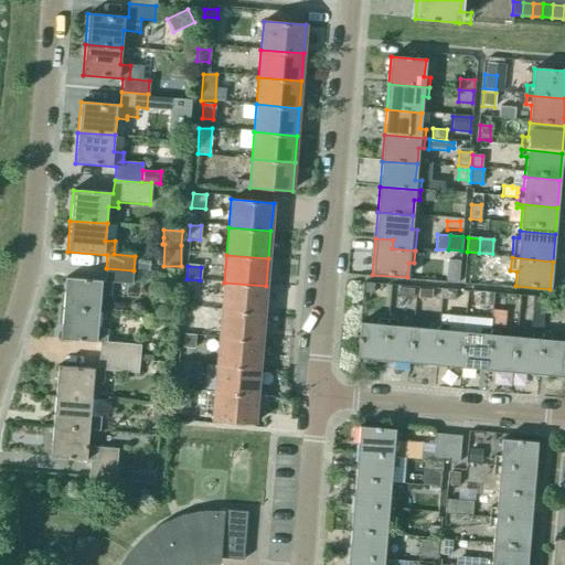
[(131,285),(134,270),(106,268),(105,281),(65,278),(62,309),(98,311),(100,295),(110,296),(112,283),(131,285)]
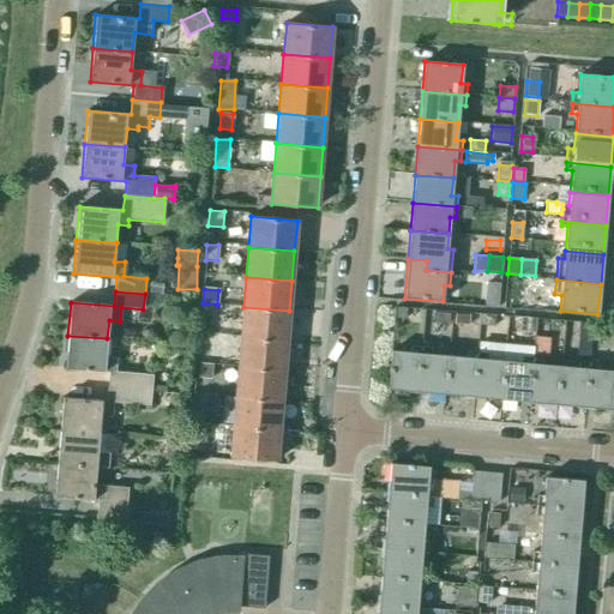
[(405,318),(405,307),(397,306),(396,318),(405,318)]
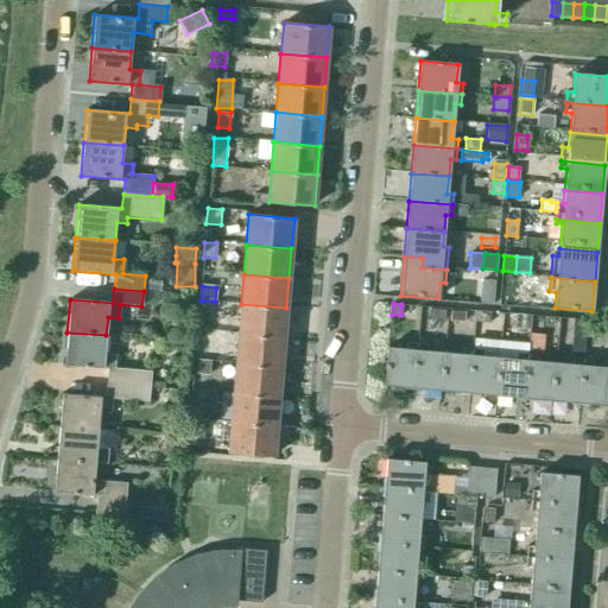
[(284,337),(286,308),(241,304),(238,334),(284,337)]
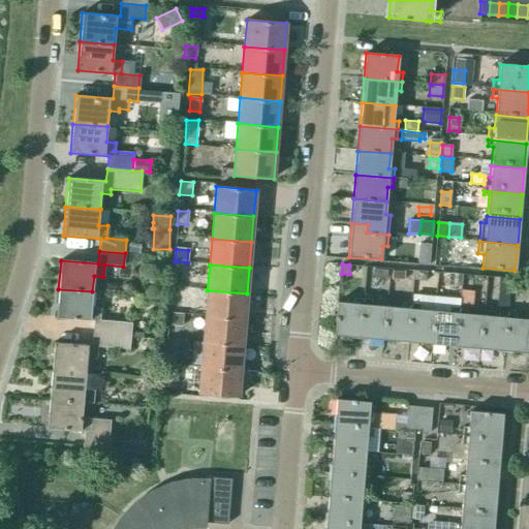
[(386,279),(387,270),(374,269),(374,278),(386,279)]
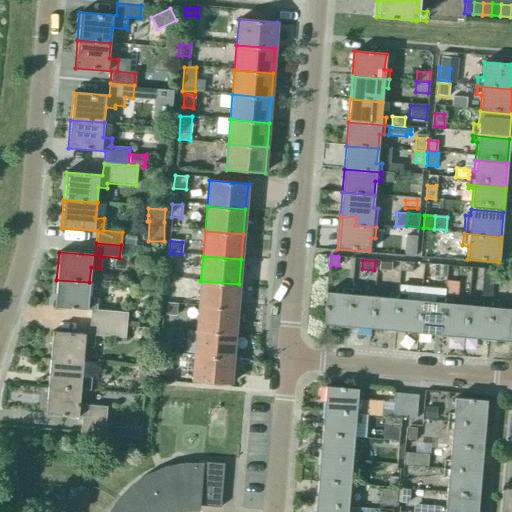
[(391,271),(391,262),(379,261),(378,270),(391,271)]
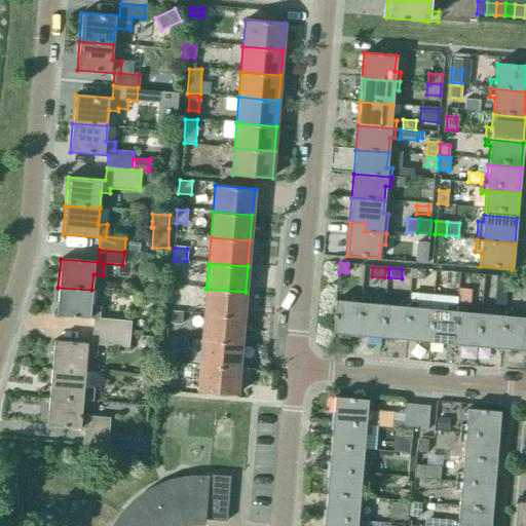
[(456,288),(458,274),(447,273),(445,286),(456,288)]
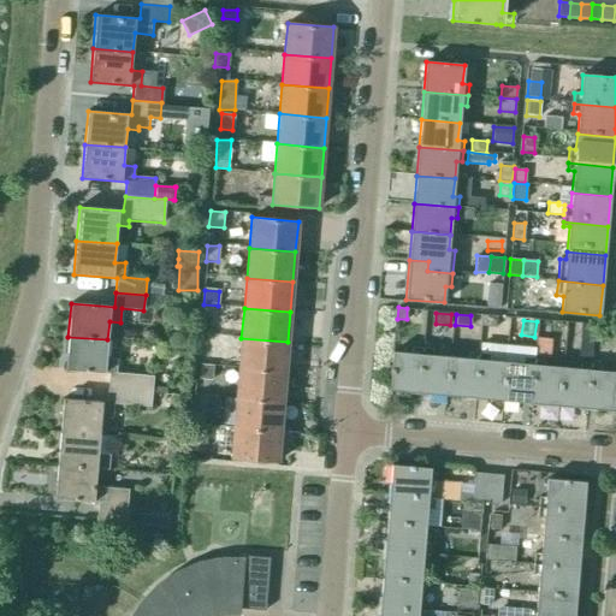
[(594,324),(581,323),(580,337),(593,338),(594,324)]
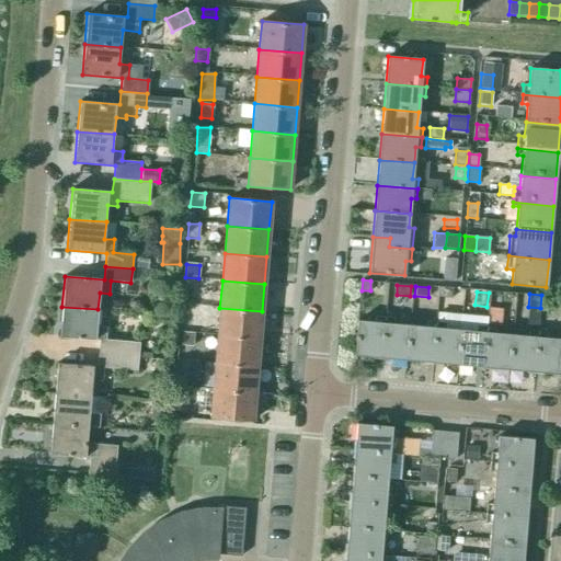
[(552,312),(553,298),(541,297),(540,311),(552,312)]
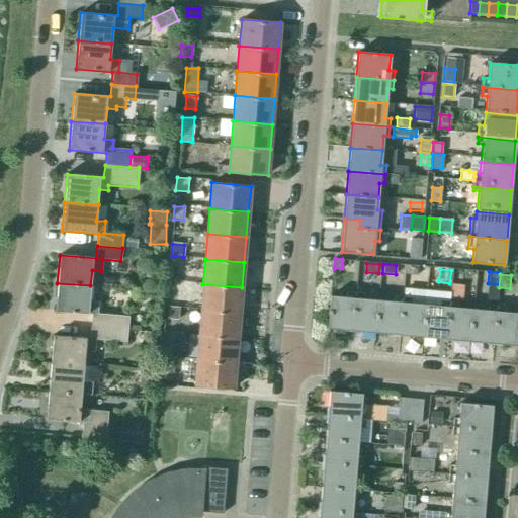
[(423,337),(426,305),(411,304),(413,281),(405,281),(403,297),(400,335),(423,337)]
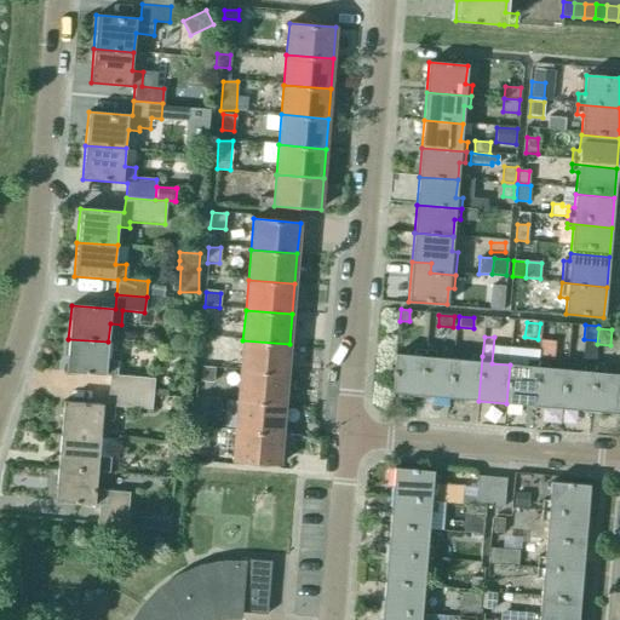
[(207,360),(210,339),(195,338),(194,359),(207,360)]
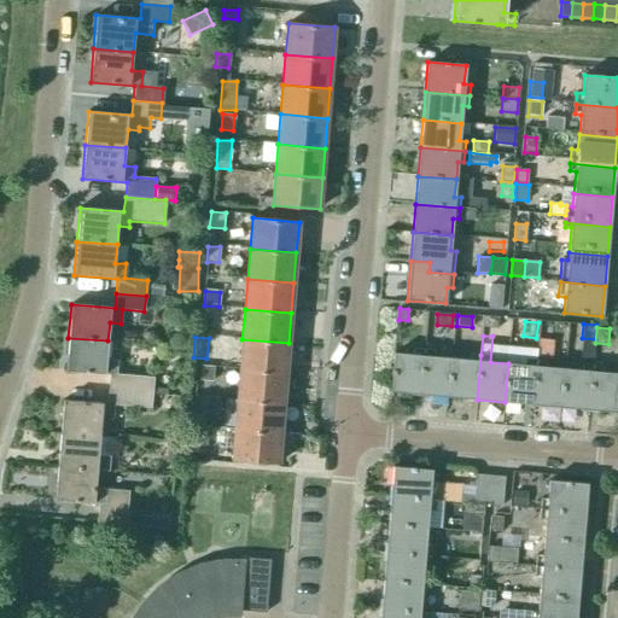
[(106,360),(108,340),(68,338),(65,372),(110,375),(109,390),(153,394),(153,378),(116,374),(117,360),(106,360)]
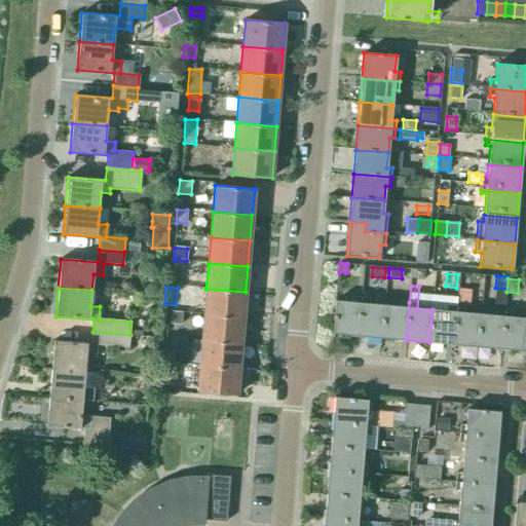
[(477,346),(481,314),(467,312),(470,289),(458,288),(457,306),(453,344),(477,346)]
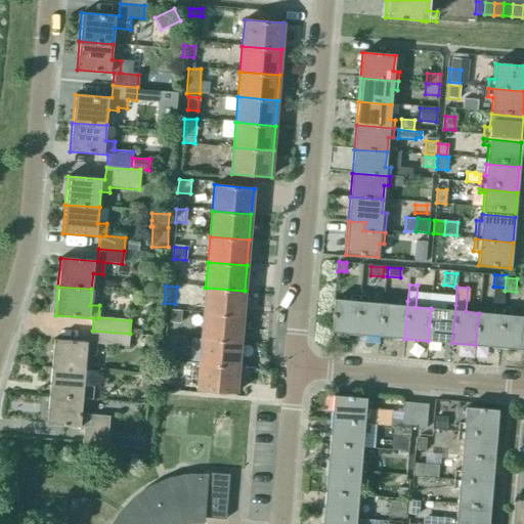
[(243,316),(245,291),(205,288),(203,313),(243,316)]
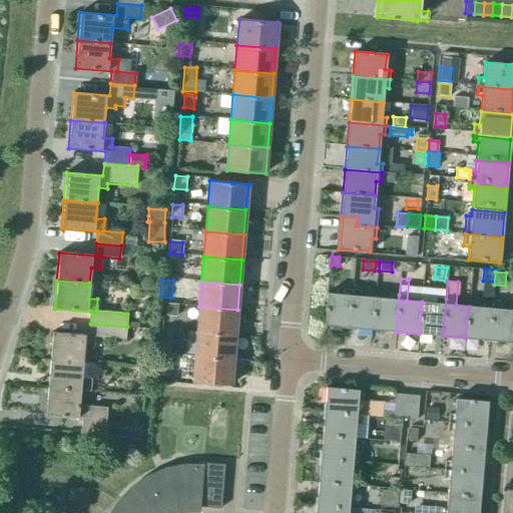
[(349,328),(352,291),(343,290),(343,295),(327,294),(324,325),(349,328)]
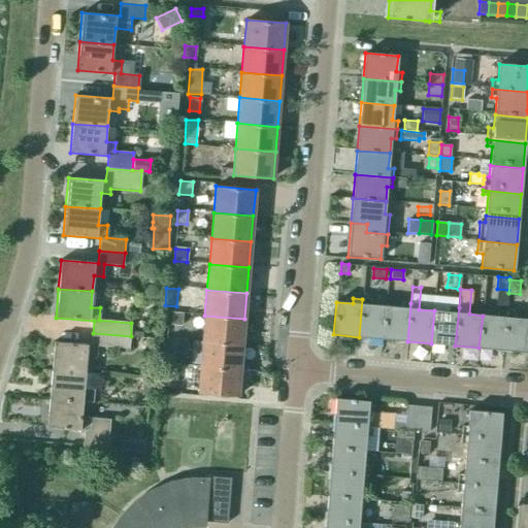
[(383,339),(386,306),(371,305),(371,299),(362,299),(359,337),(383,339)]
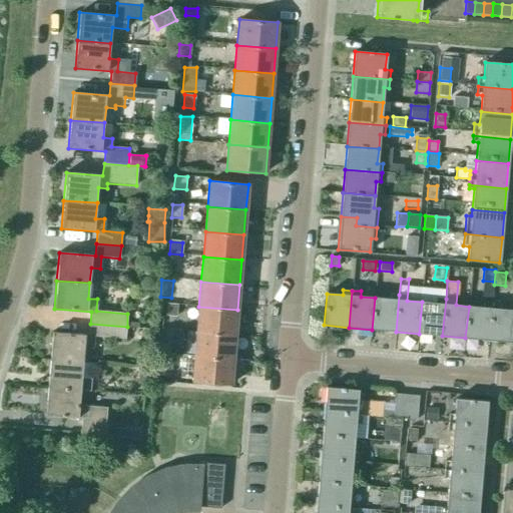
[(396,332),(399,295),(390,294),(390,299),(375,298),(372,330),(396,332)]
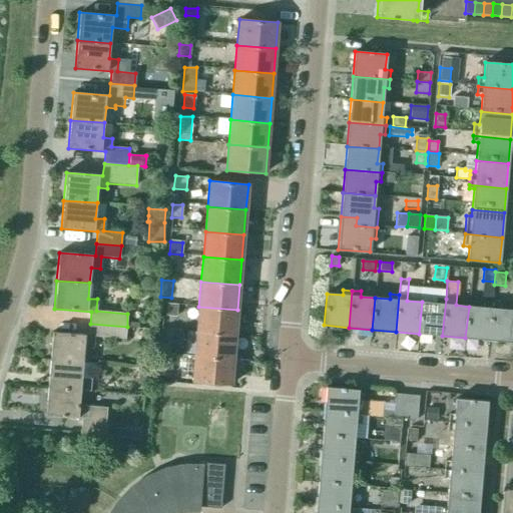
[(442,336),(446,299),(437,298),(436,304),(422,302),(419,334),(442,336)]
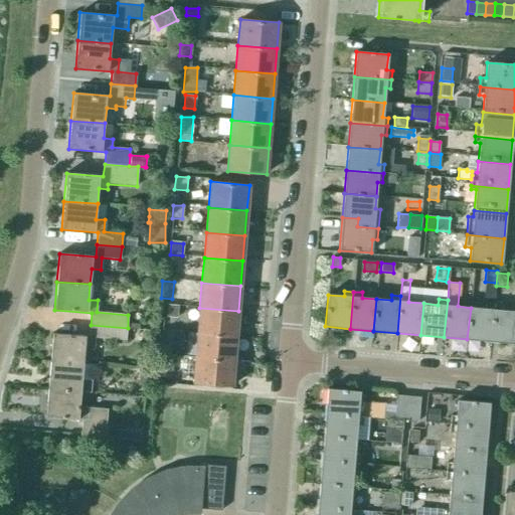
[(491,342),(495,305),(486,304),(485,309),(471,308),(467,339),(491,342)]
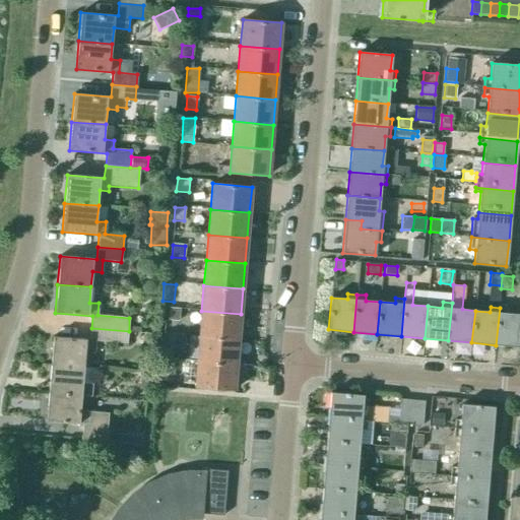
[(179,321),(179,309),(168,308),(167,320),(179,321)]
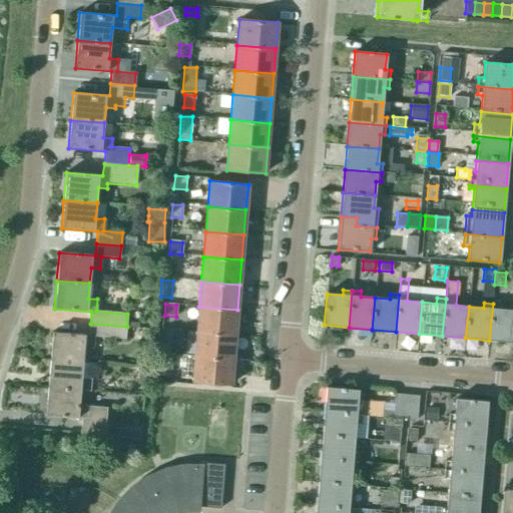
[(493,304),(489,341),(512,342),(512,310),(501,310),(501,304),(493,304)]
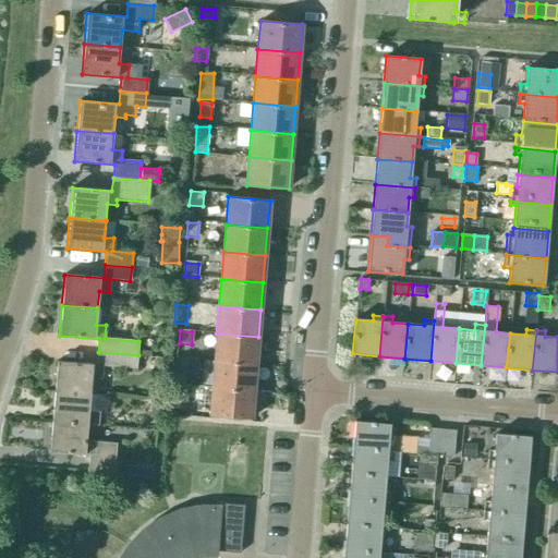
[(256,364),(258,337),(216,334),(214,361),(256,364)]
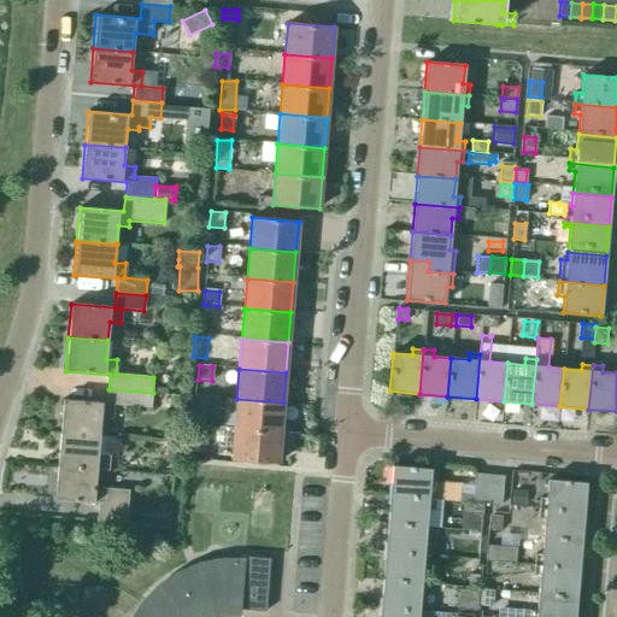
[(152,409),(153,393),(109,389),(107,404),(63,400),(60,433),(100,436),(103,417),(113,418),(115,404),(152,409)]
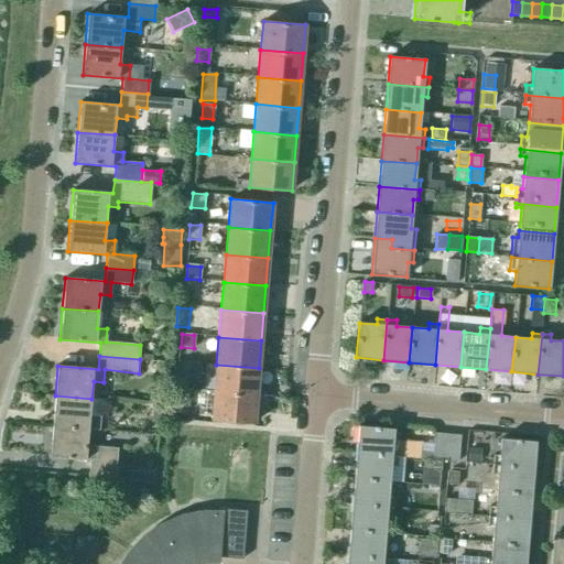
[(187,383),(190,362),(177,361),(175,382),(187,383)]
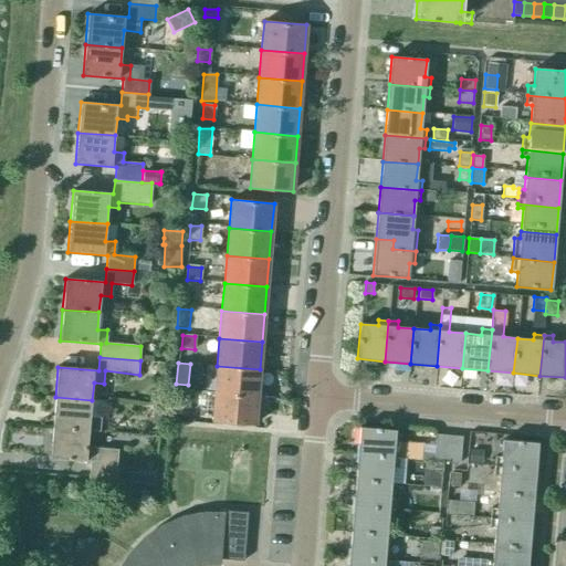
[(257,397),(260,369),(217,366),(215,392),(257,397)]
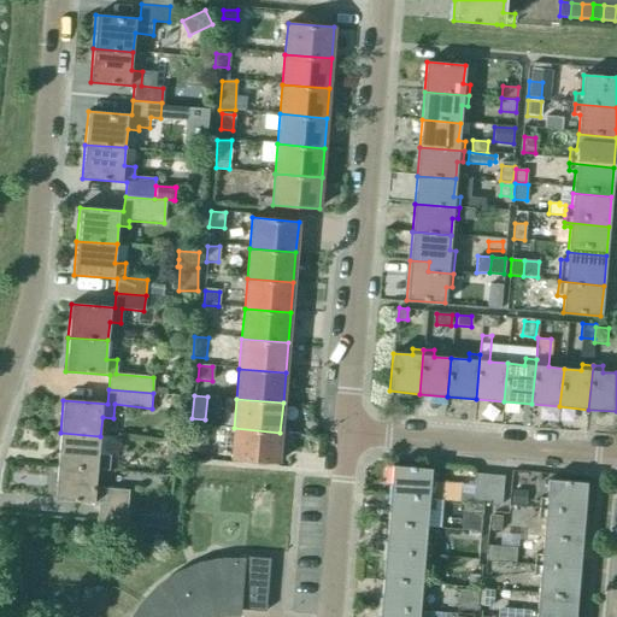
[(277,463),(280,433),(234,428),(231,459),(277,463)]
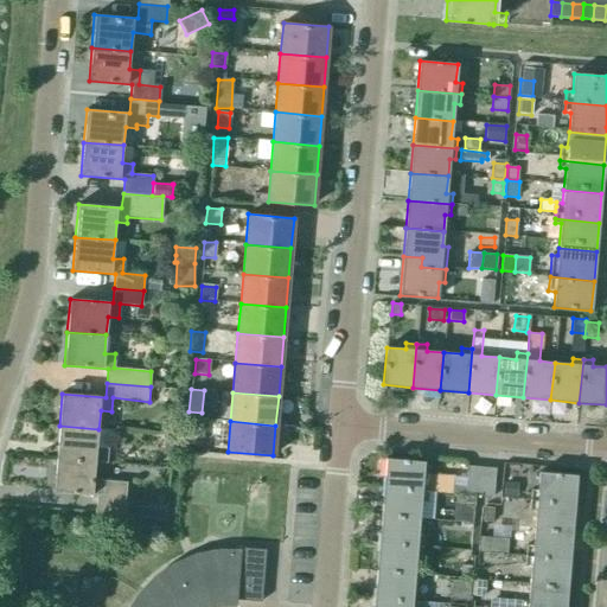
[(187,440),(203,442),(203,434),(204,429),(204,426),(189,425),(187,440)]
